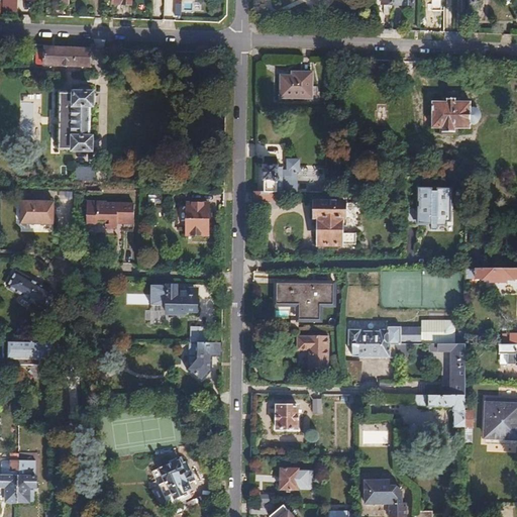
[(4,0),(4,12),(18,13),(19,0),(4,0)]
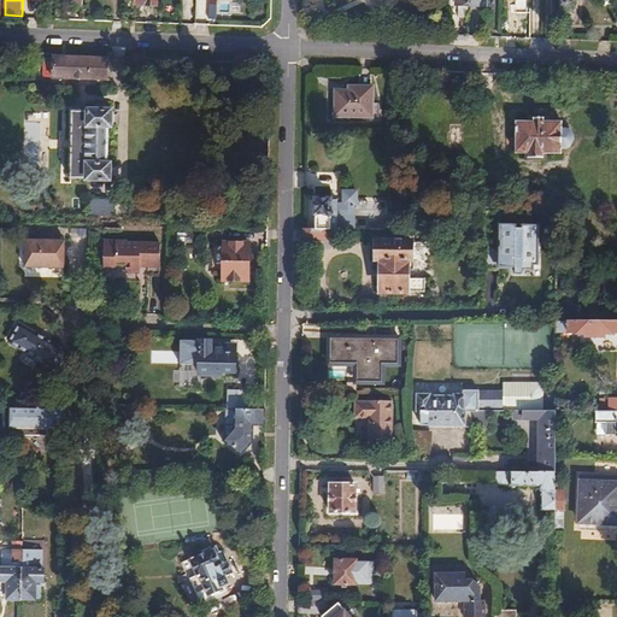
[(105,76),(106,59),(53,57),(52,74),(105,76)]
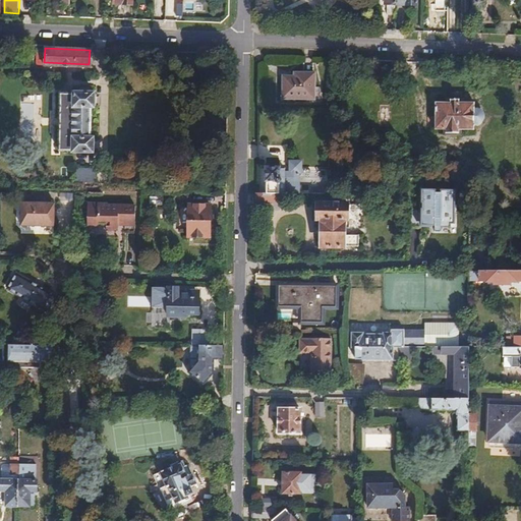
[(282,76),(281,99),(313,100),(314,73),(294,72),(294,76),(290,76),(282,76)]
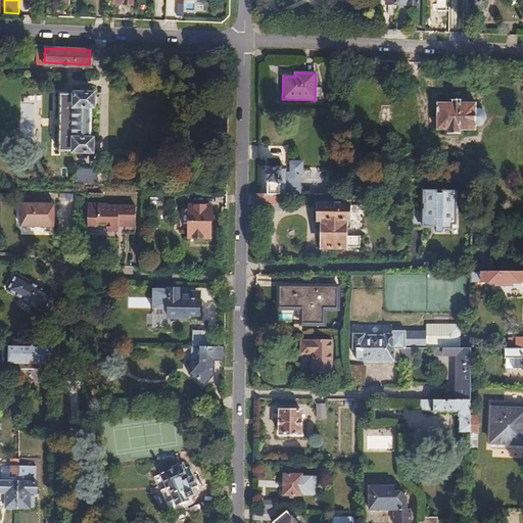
[(440,91),(439,119),(450,119),(450,123),(468,124),(468,120),(481,120),(481,114),(483,114),(485,113),(487,112),(488,111),(489,109),(489,107),(489,104),(488,103),(487,101),(486,99),(484,99),(482,98),(482,93),(469,92),(469,90),(452,89),(452,92),(440,91)]
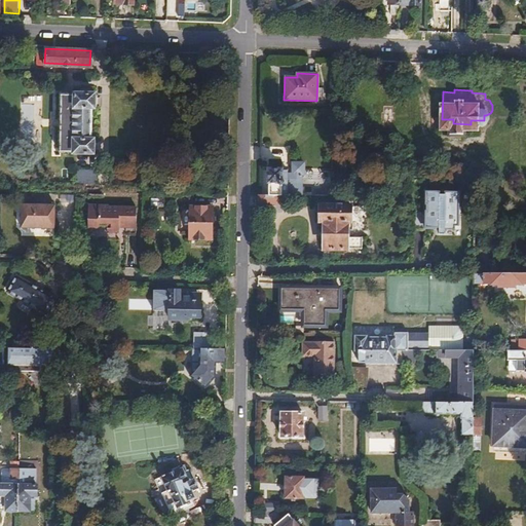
[(91,92),(70,91),(69,94),(58,94),(54,150),(67,150),(67,152),(94,153),(95,136),(88,136),(89,109),(95,110),(96,92),(91,92)]
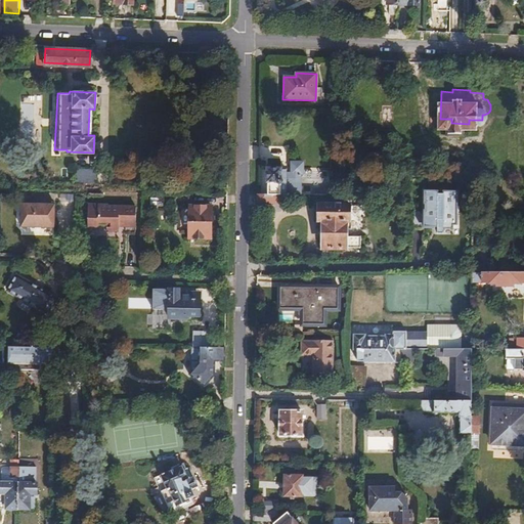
[(332,125),(332,110),(322,110),(322,125),(332,125)]
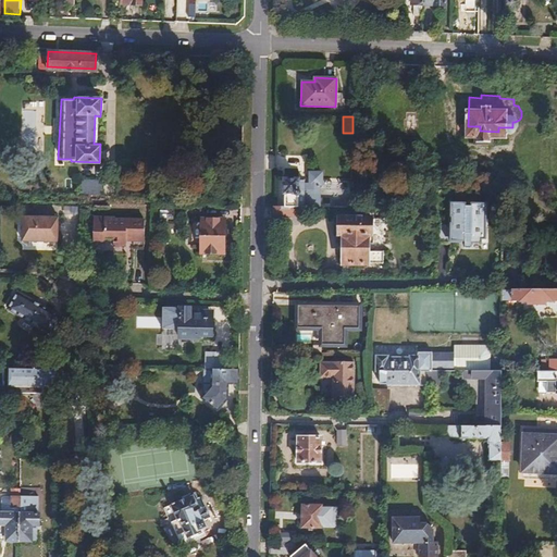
[(322,163),(309,163),(309,175),(304,175),(304,172),(298,172),(298,171),(296,171),(296,169),(287,169),(287,170),(284,170),(284,197),(298,198),(319,198),(319,176),(322,176),(322,163)]
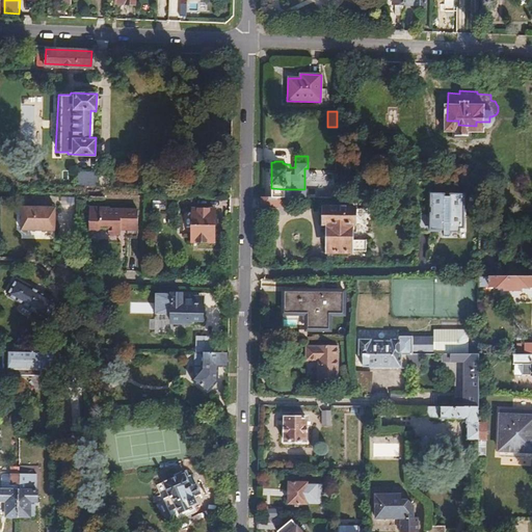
[(79,173),(79,184),(101,185),(101,173),(79,173)]
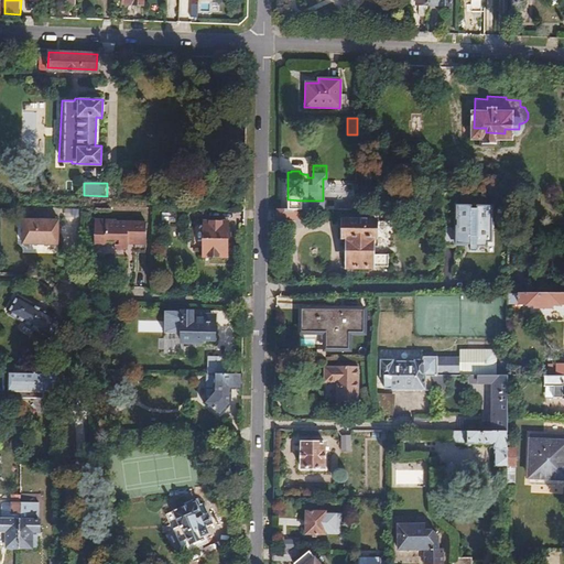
[(279,199),(277,199),(277,213),(302,214),(302,201),(288,199),(279,199)]
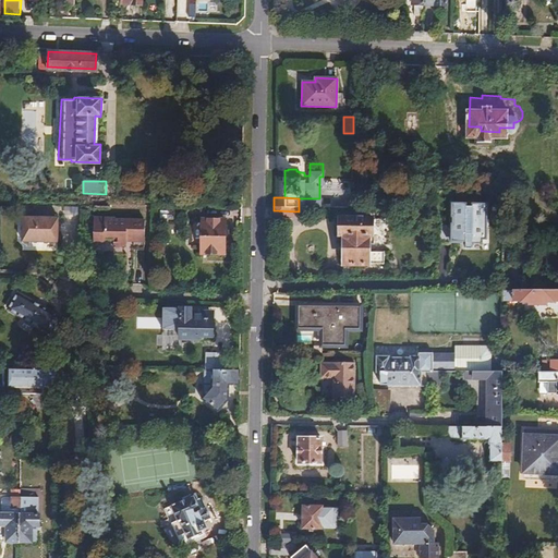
[(490,242),(490,204),(458,204),(456,243),(490,242)]
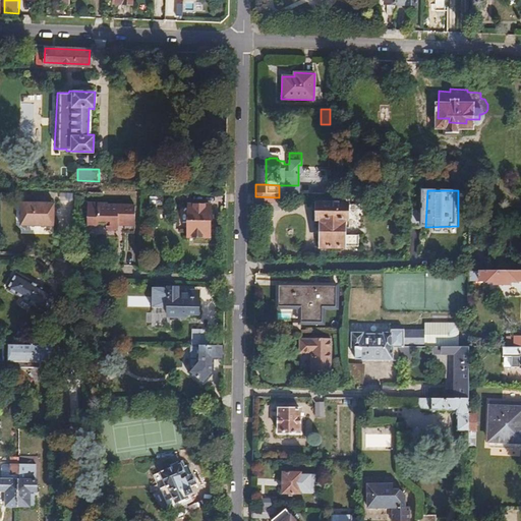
[(314,193),(313,211),(317,212),(316,238),(353,240),(353,228),(343,227),(344,213),(346,213),(347,194),(314,193)]
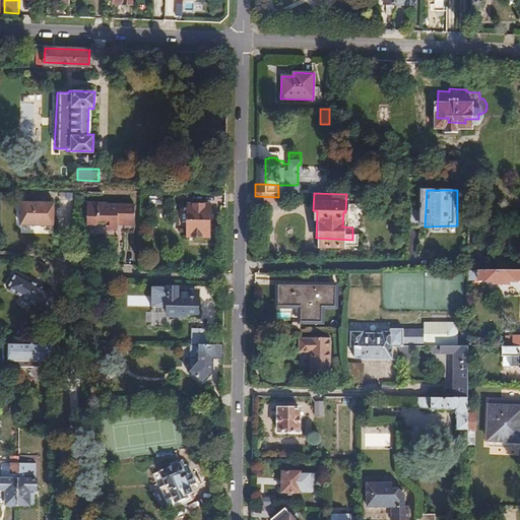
[(35,205),(20,205),(20,225),(54,226),(54,216),(52,216),(52,212),(54,212),(54,203),(35,203),(35,205)]
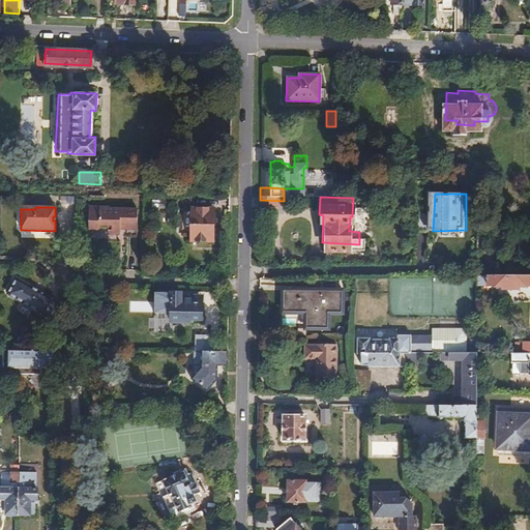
[(137,237),(137,230),(137,210),(124,210),(124,211),(120,211),(119,210),(109,209),(109,208),(89,208),(89,230),(100,230),(100,228),(109,228),(109,233),(119,234),(119,227),(124,227),(124,230),(124,237),(137,237)]
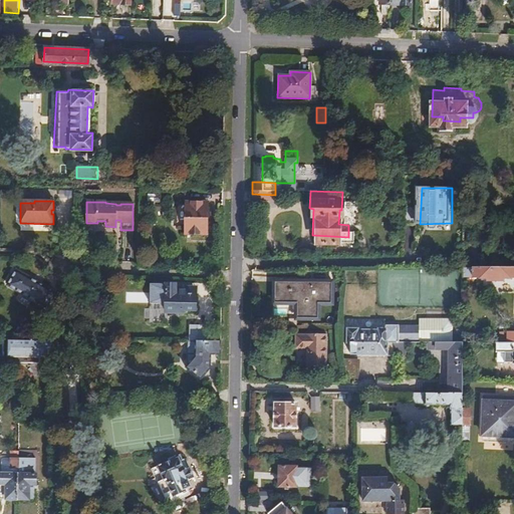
[(186,204),(185,234),(206,235),(207,205),(186,204)]
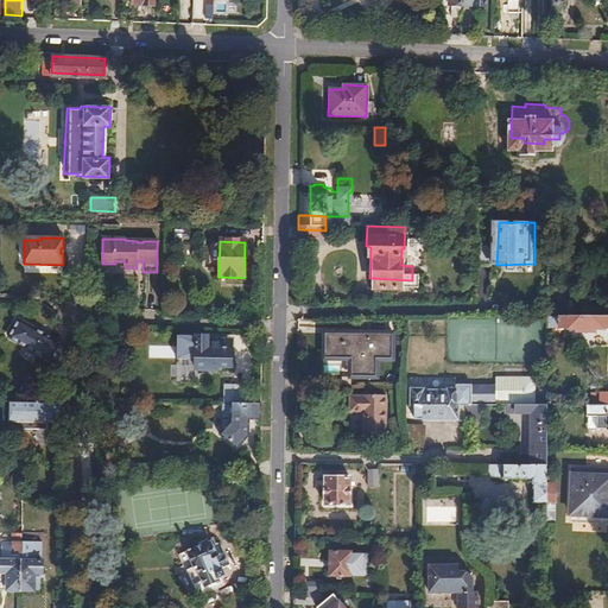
[(552,305),(552,314),(562,315),(562,305),(552,305)]
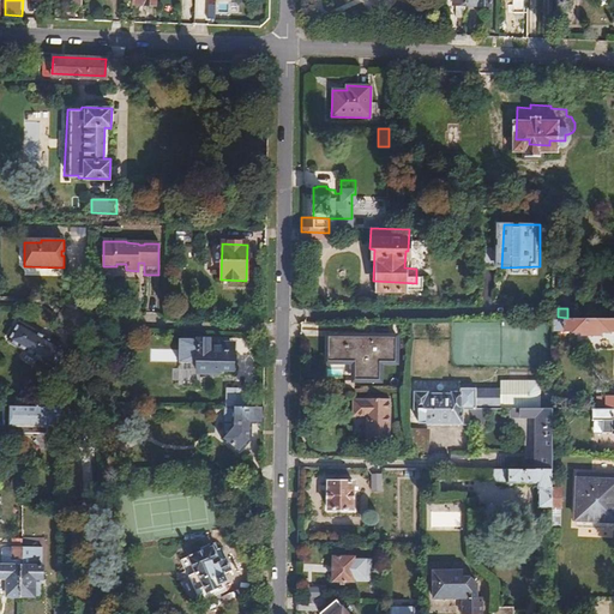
[(613,318),(567,318),(567,332),(613,333),(613,318)]
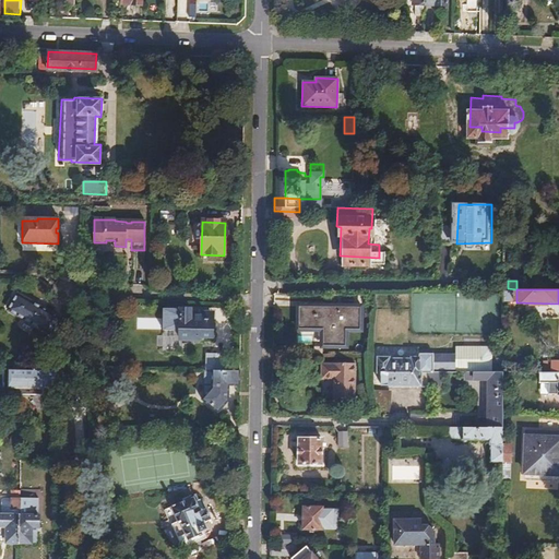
[(16,296),(7,313),(40,331),(50,314),(16,296)]
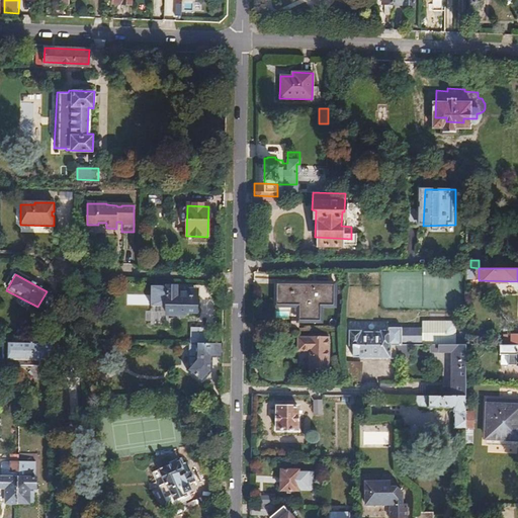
[(165,296),(160,296),(157,296),(157,316),(184,317),(184,314),(196,314),(197,296),(191,296),(191,291),(178,290),(178,286),(166,286),(166,288),(165,296)]
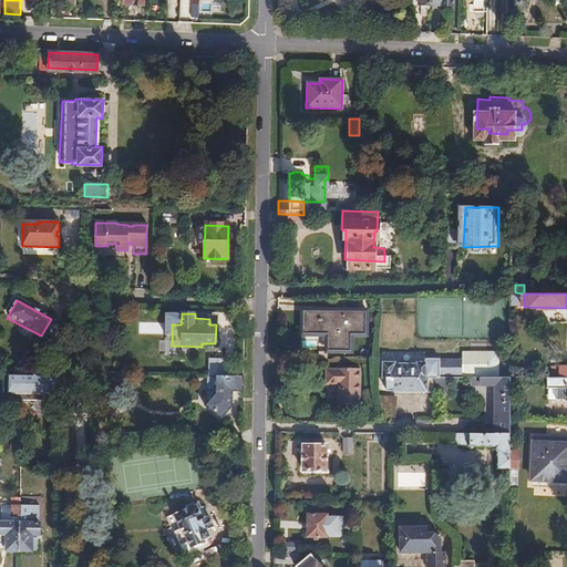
[(368,313),(305,313),(305,330),(332,330),(332,353),(350,353),(350,333),(367,333),(368,313)]
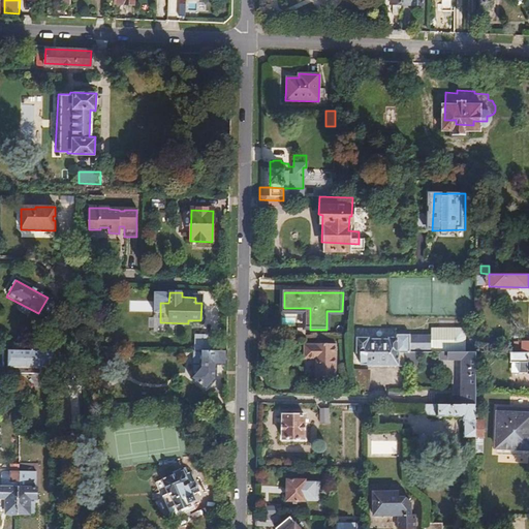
[(130,311),(152,312),(152,302),(130,301),(130,311)]
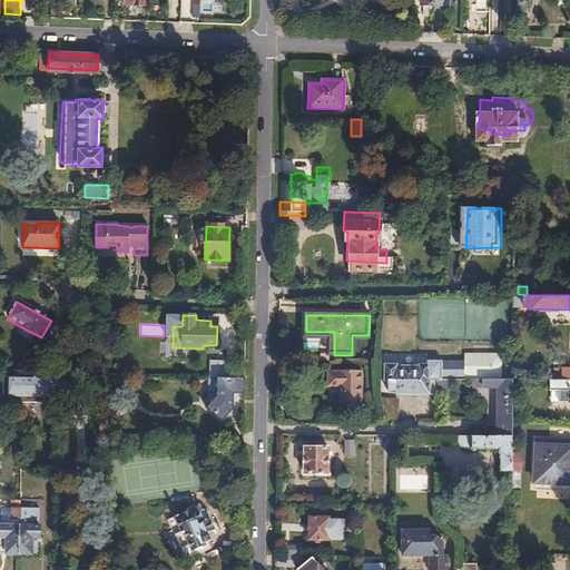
[(464,379),(464,363),(463,363),(460,361),(455,361),(452,363),(445,363),(445,379),(453,379),(464,379)]
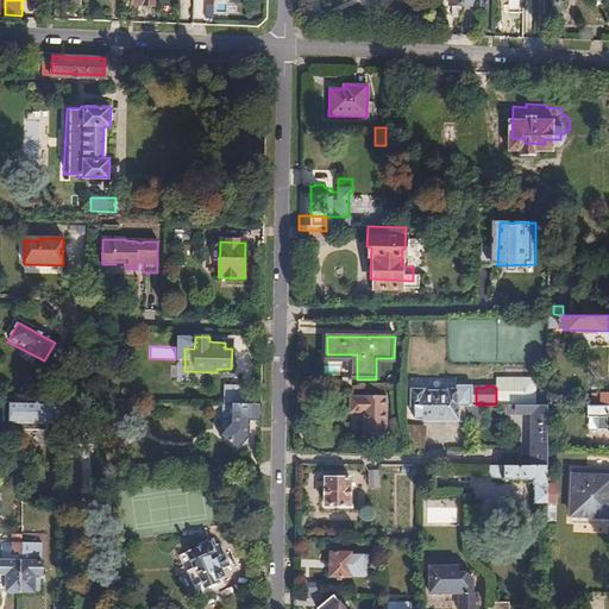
[(476,387),(458,387),(458,391),(449,391),(449,394),(424,394),(424,391),(412,391),(412,405),(415,405),(415,424),(458,425),(458,405),(468,405),(476,405),(476,388),(476,387)]
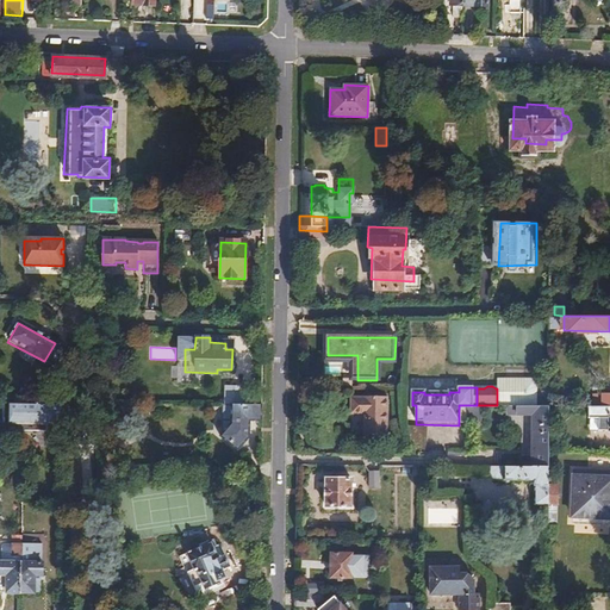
[(592,402),(592,406),(609,406),(609,391),(607,392),(605,403),(592,402)]
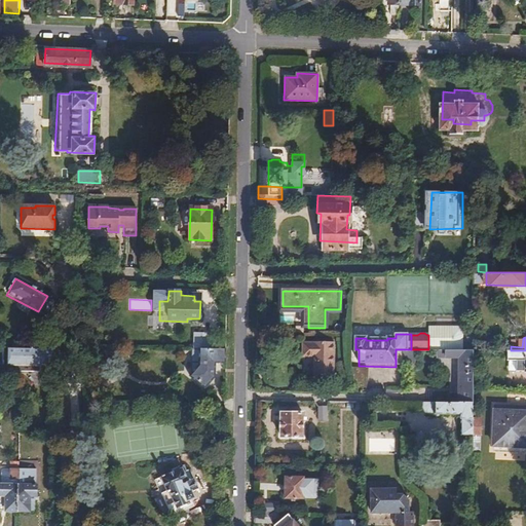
[(313,343),(301,343),(301,358),(314,358),(314,377),(334,377),(334,343),(313,342),(313,343)]
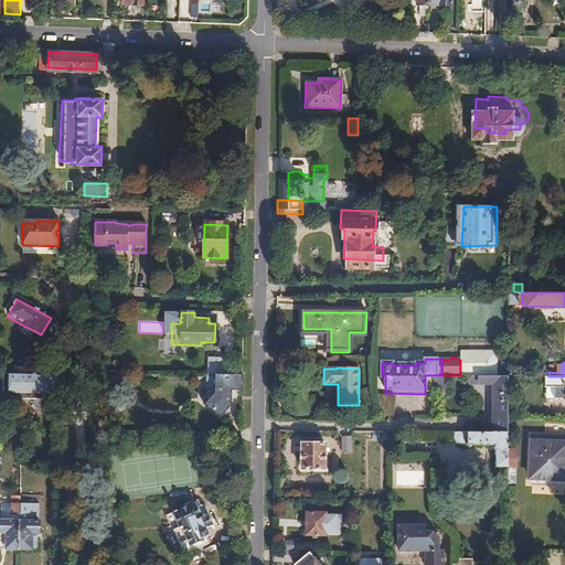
[(53,373),(0,372),(0,381),(7,382),(7,390),(53,391),(53,373)]
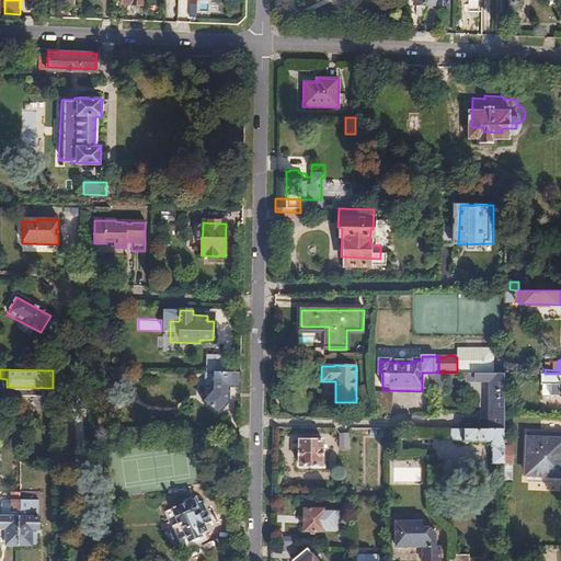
[(63,371),(63,386),(81,386),(81,373),(63,371)]
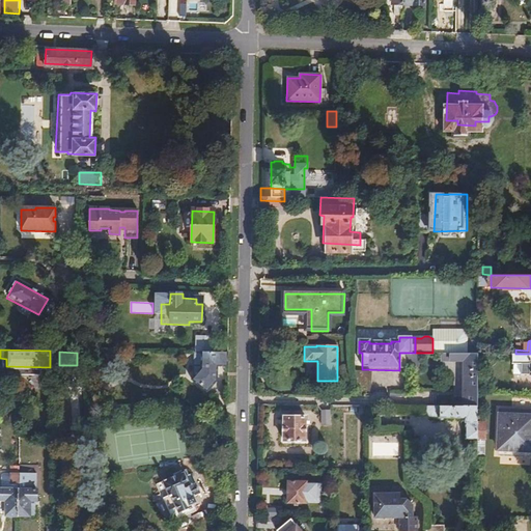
[(192,376),(191,379),(206,391),(216,380),(216,365),(226,365),(227,352),(194,352),(193,364),(200,364),(200,367),(192,376)]
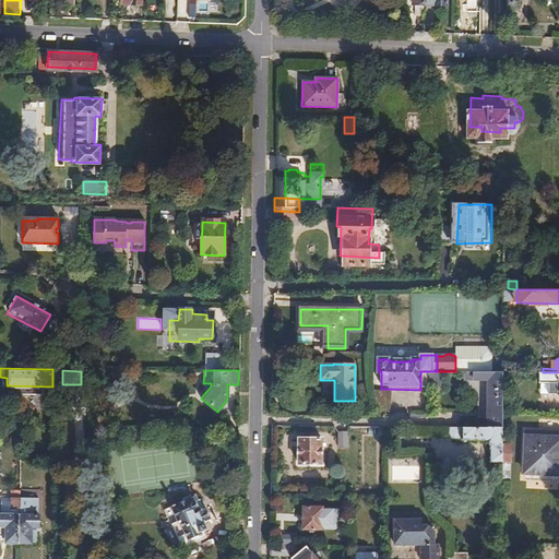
[(420,371),(420,390),(429,390),(429,381),(429,371),(420,371)]
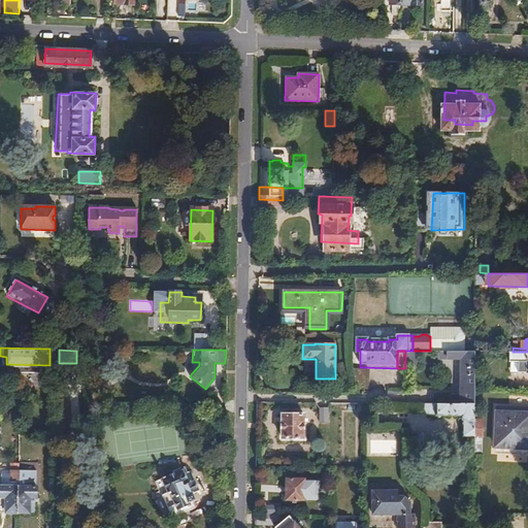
[(413,351),(405,351),(405,360),(420,360),(420,351),(413,351)]
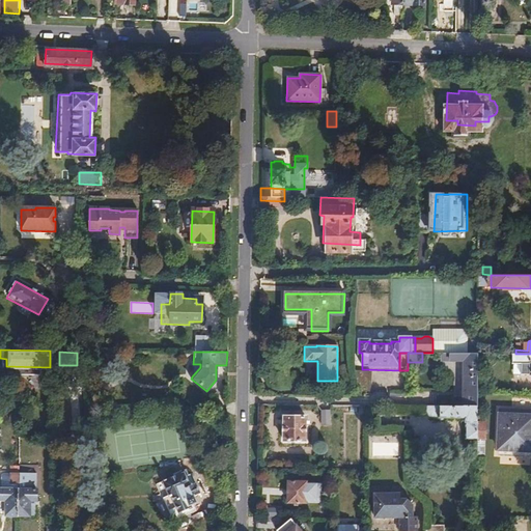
[(463,362),(462,407),(479,407),(480,354),(441,353),(441,359),(450,359),(450,361),(463,362)]
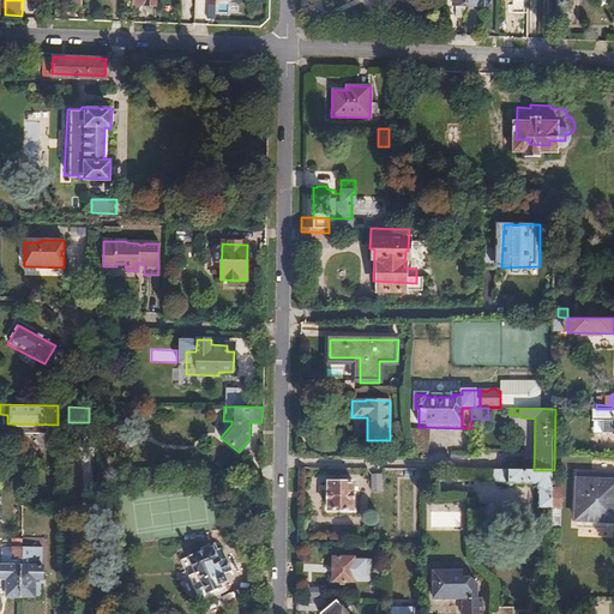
[(613,409),(596,409),(596,421),(613,421),(613,428),(613,434),(613,433),(613,409)]
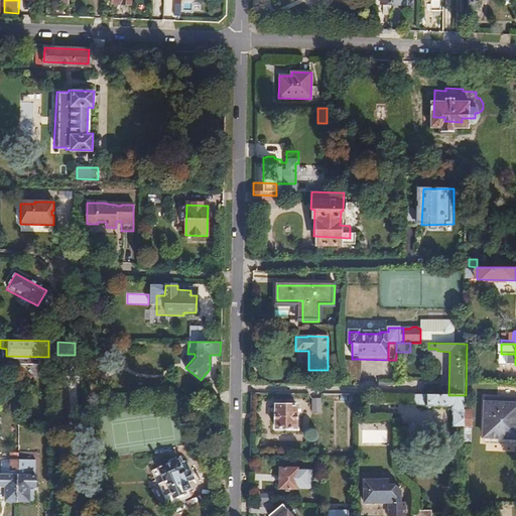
[(380,382),(395,383),(396,370),(380,369),(380,382)]
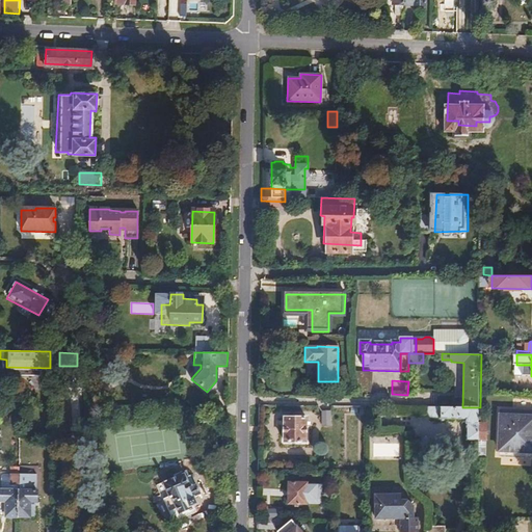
[(462,407),(427,407),(427,415),(431,419),(470,420),(469,442),(479,442),(480,423),(480,407),(462,407)]
